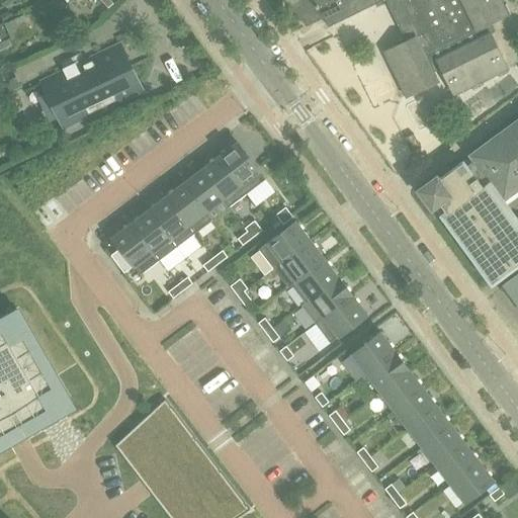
[(286,0),(305,25),(322,16),(327,25),(373,3),(371,0),(286,0)]
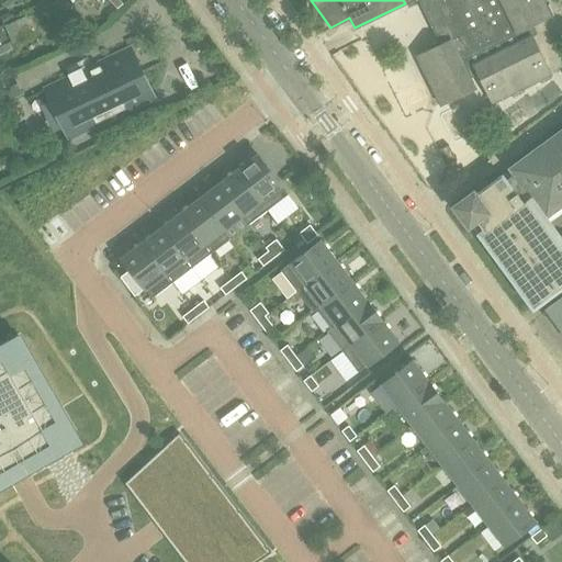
[(403,0),(405,3),(409,0),(417,0),(439,43),(416,54),(440,103),(475,86),(470,75),(473,72),(478,70),(493,101),(513,91),(514,92),(523,88),(523,87),(541,77),(542,79),(550,74),(550,72),(552,71),(534,33),(539,31),(537,26),(535,22),(552,13),(552,12),(554,11),(550,2),(548,3),(546,0),(403,0)]
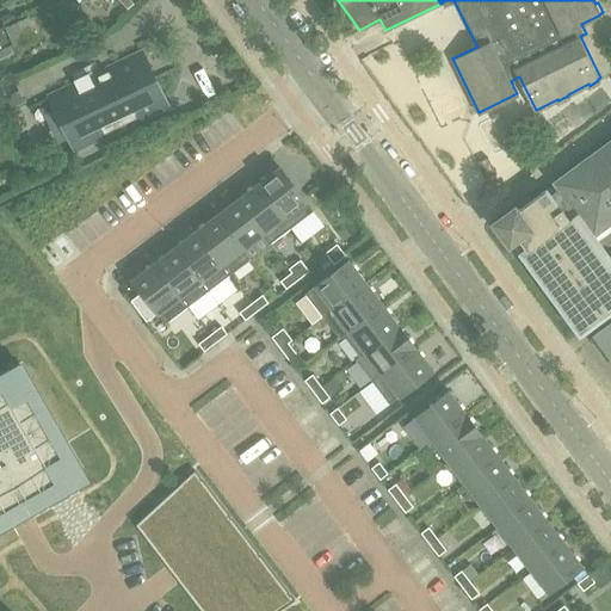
[(14,47),(37,36),(29,17),(5,28),(14,47)]
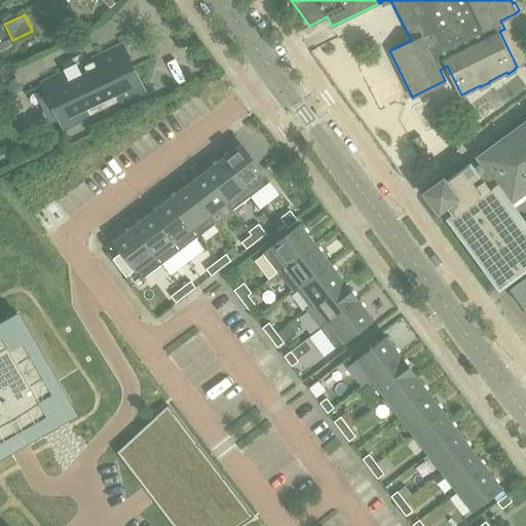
[(65,127),(145,88),(123,44),(43,83),(65,127)]
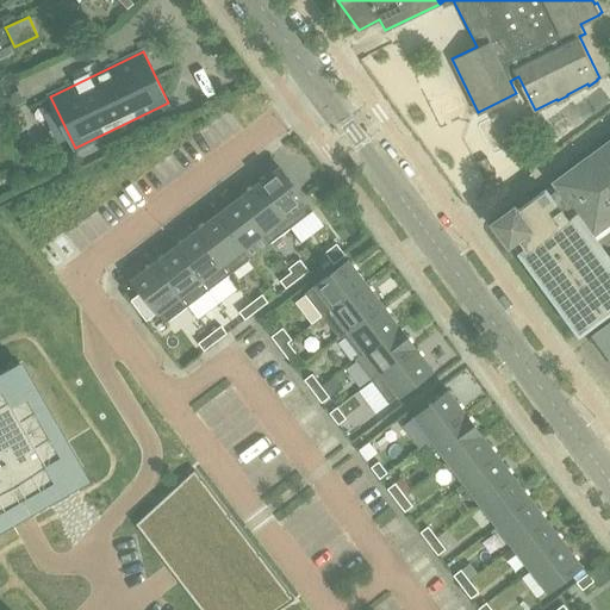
[(0,114),(26,101),(13,76),(0,81),(0,114)]
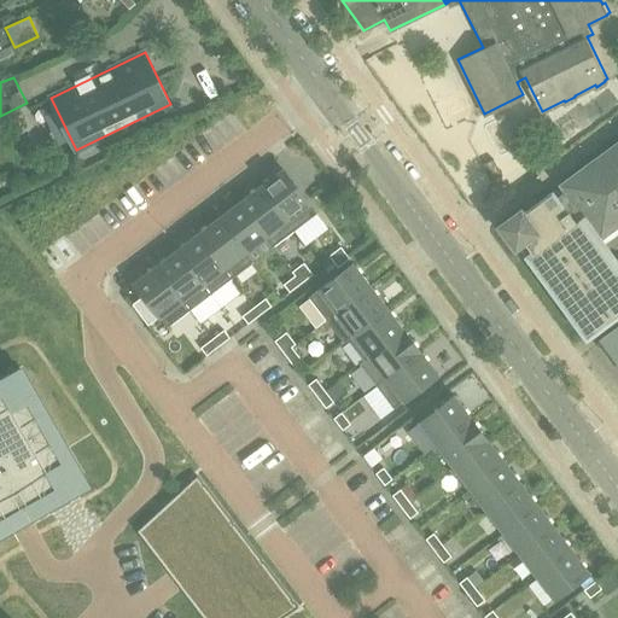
[(617,268),(598,240),(617,225),(617,143),(525,210),(522,207),(500,222),(516,245),(519,243),(587,336),(617,313),(617,268)]
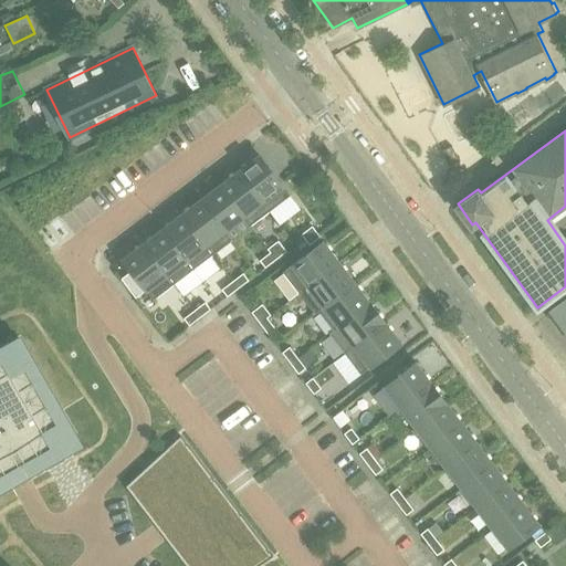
[(450,166),(460,160),(452,145),(442,150),(450,166)]
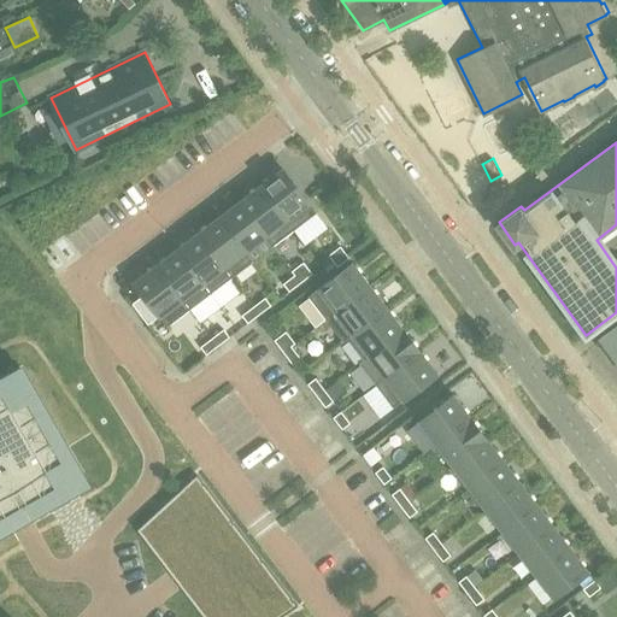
[(260,186),(294,230),(316,213),(309,205),(282,169),(260,186)]
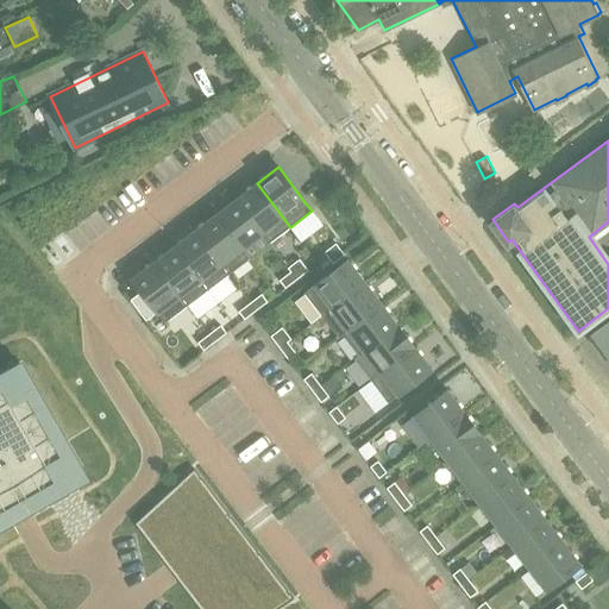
[(290,227),(257,183),(237,199),(263,233),(270,243),(290,227)]
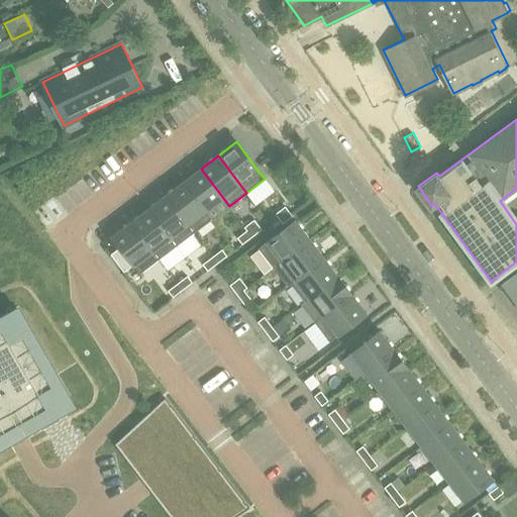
[(184,182),(206,211),(223,198),(201,169),(184,182)]
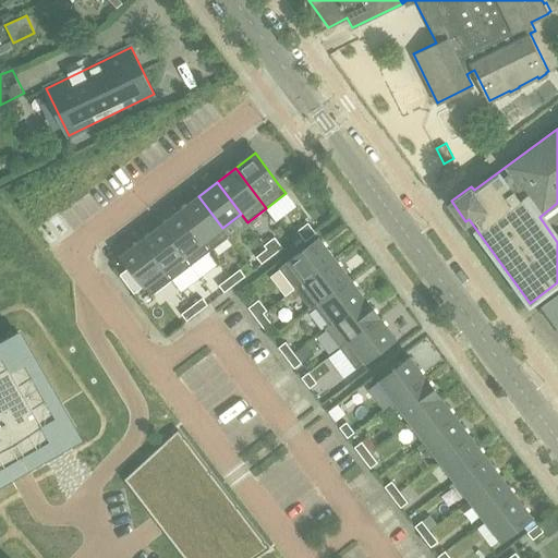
[(180,210),(210,251),(229,237),(222,228),(198,196),(180,210)]
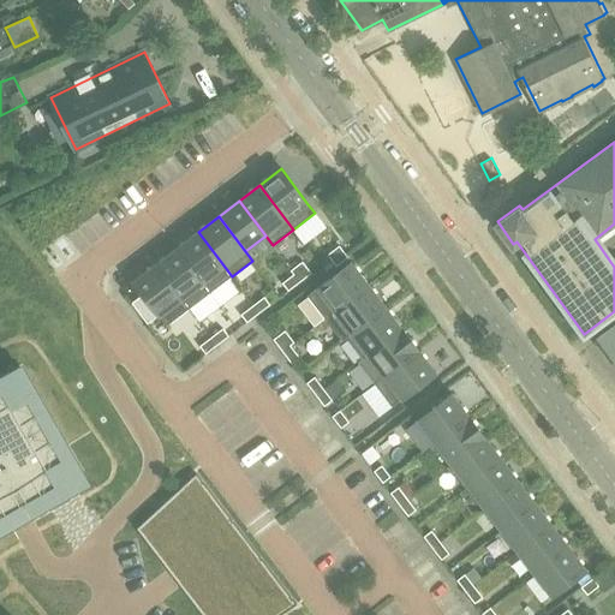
[(212,292),(232,276),(198,232),(177,248),(212,292)]
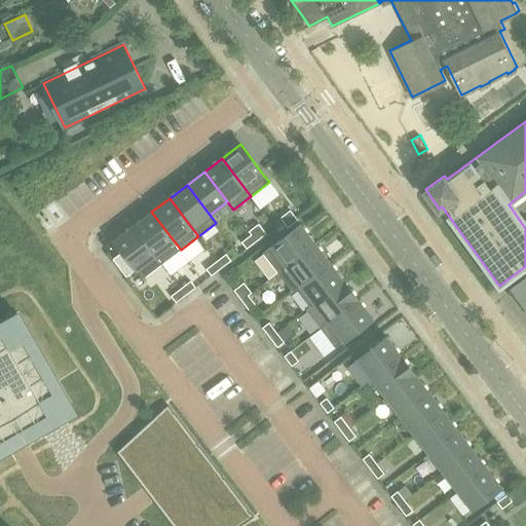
[(279,217),(287,227),(297,220),(290,210),(279,217)]
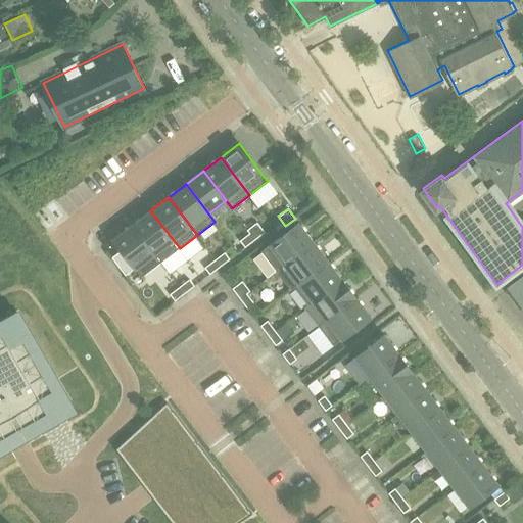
[(150,210),(133,224),(161,262),(180,248),(150,210)]
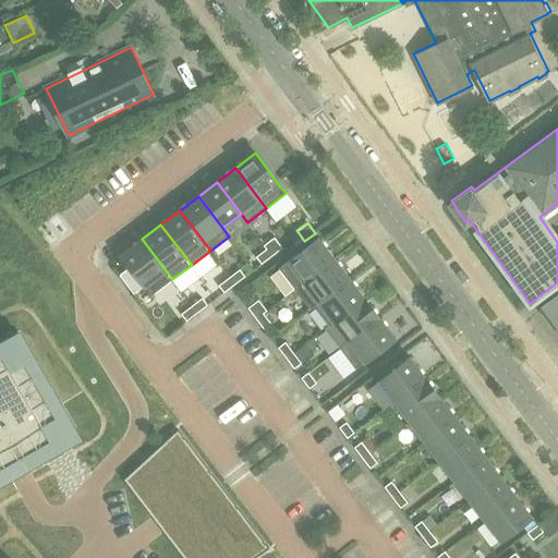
[(264,244),(267,247),(273,254),(282,246),(275,237),(264,244)]
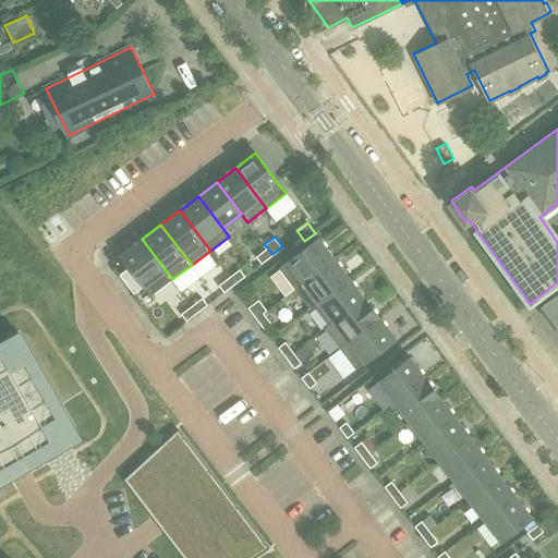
[(293,289),(334,258),(318,238),(287,263),(279,269),(293,289)]
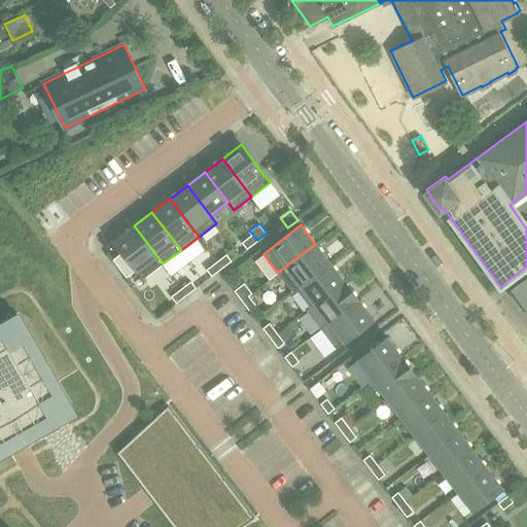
[(163,264),(134,225),(113,242),(123,252),(135,269),(137,272),(142,279),(163,264)]
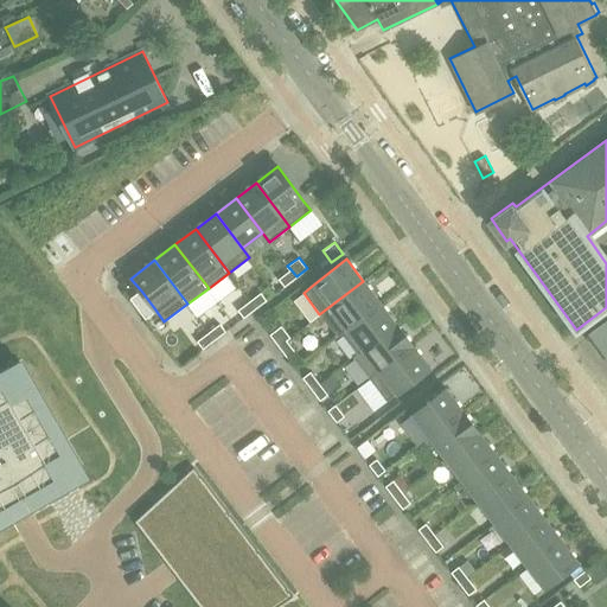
[(296,276),(291,269),(279,278),(285,286),(296,276)]
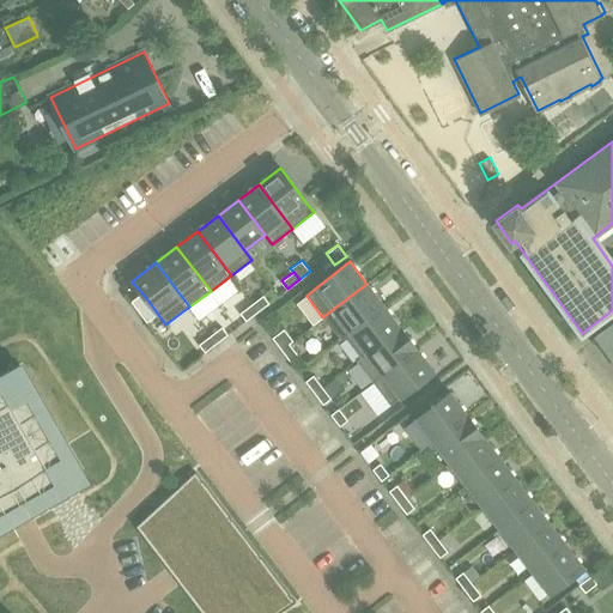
[(383,305),(366,284),(322,317),(339,339),(344,335),(383,305)]
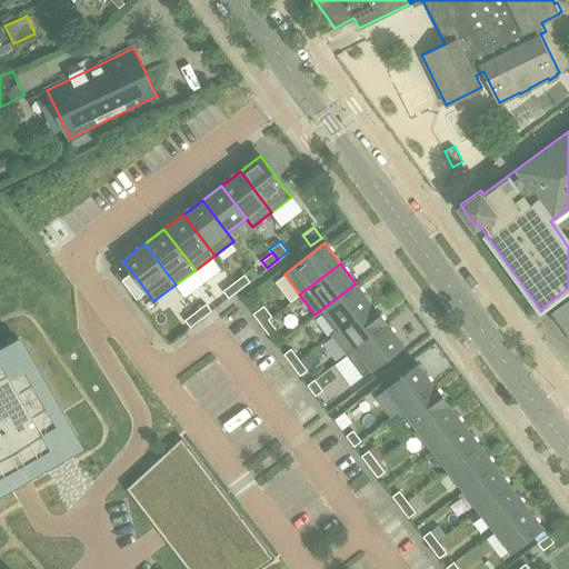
[(121,281),(135,299),(146,290),(132,272),(121,281)]
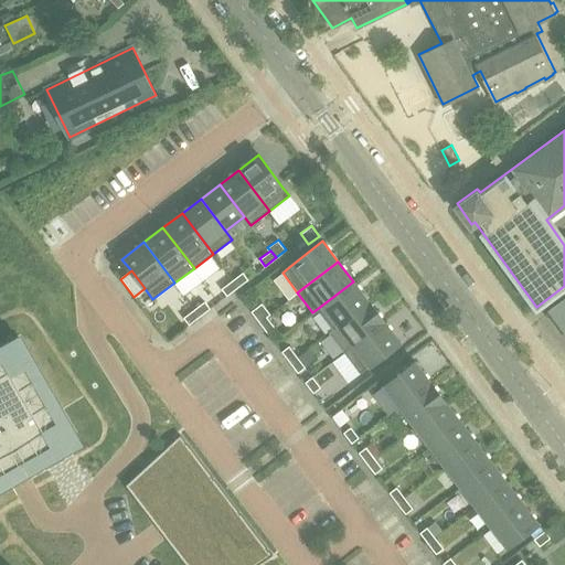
[(232,279),(237,287),(248,278),(243,272),(232,279)]
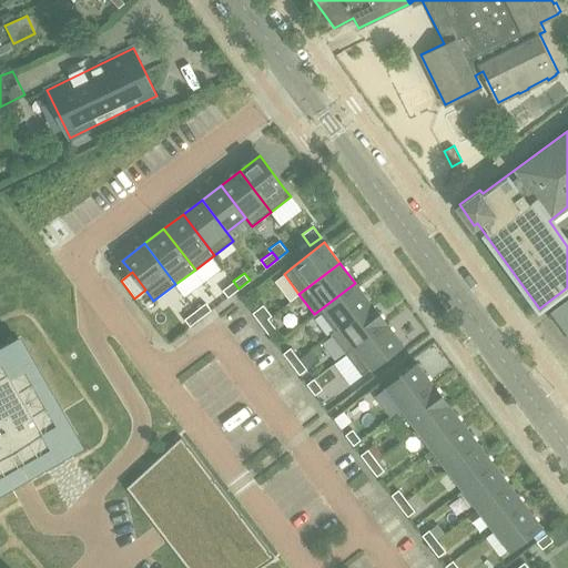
[(234,292),(239,288),(233,281),(223,288),(229,296),(234,292)]
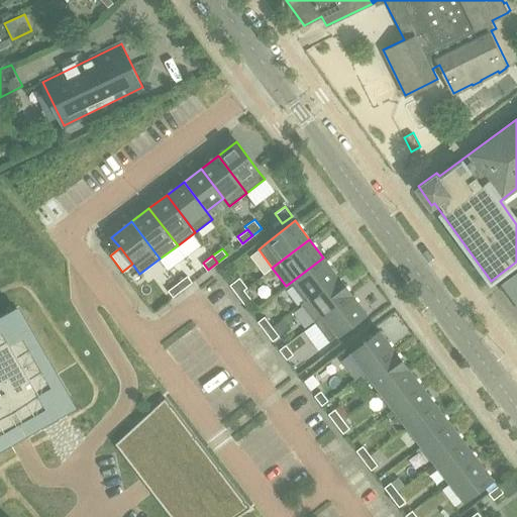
[(304,301),(308,298),(337,276),(323,257),(290,283),(304,301)]
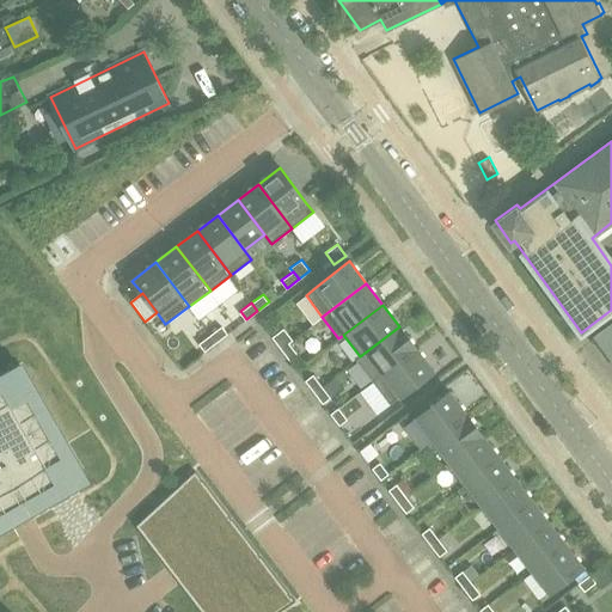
[(611,324),(597,336),(611,357),(611,324)]
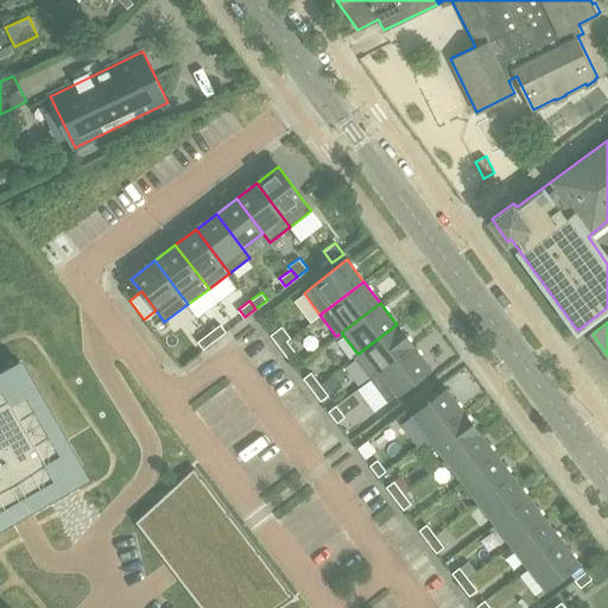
[(221,323),(209,331),(215,340),(227,331),(221,323)]
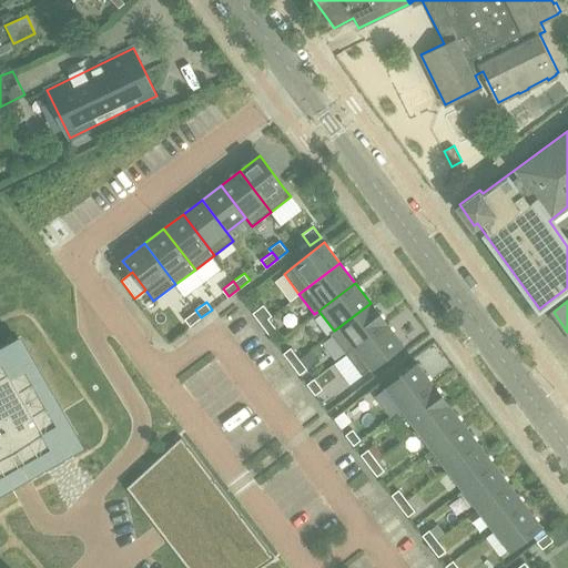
[(371,303),(338,327),(354,347),(386,323),(371,303)]
